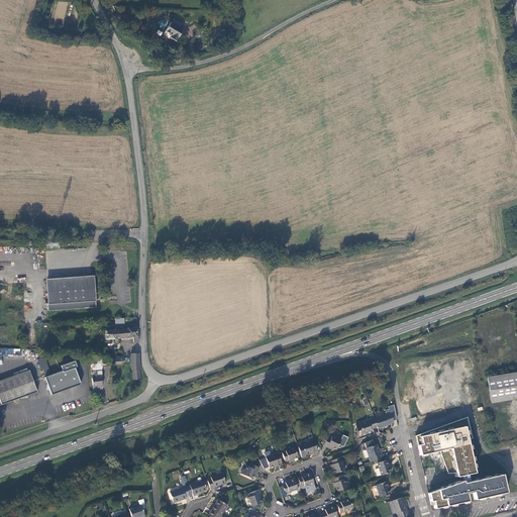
[(168,22),(177,28),(180,23),(171,18),(168,22)]
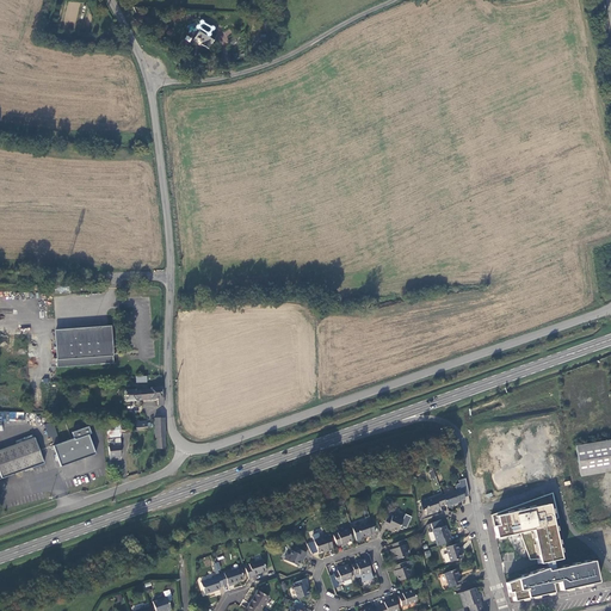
[(198,26),(192,37),(199,42),(198,45),(204,49),(213,35),(209,34),(198,26)]
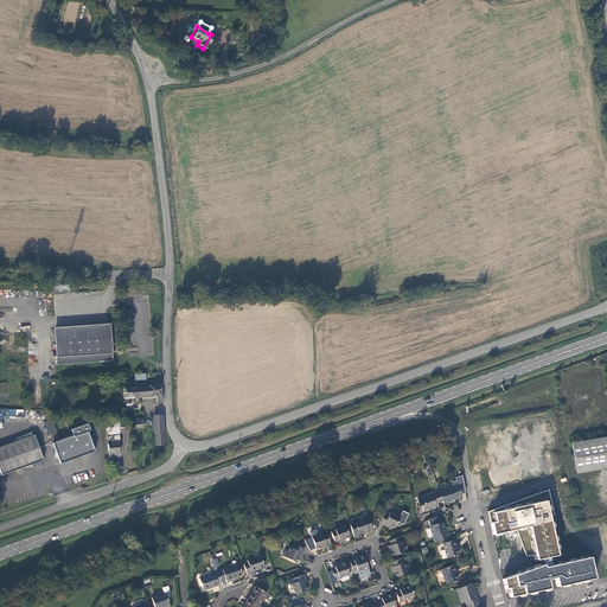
[(106,324),(53,328),(56,356),(59,356),(61,364),(110,359),(110,355),(109,355),(106,324)]
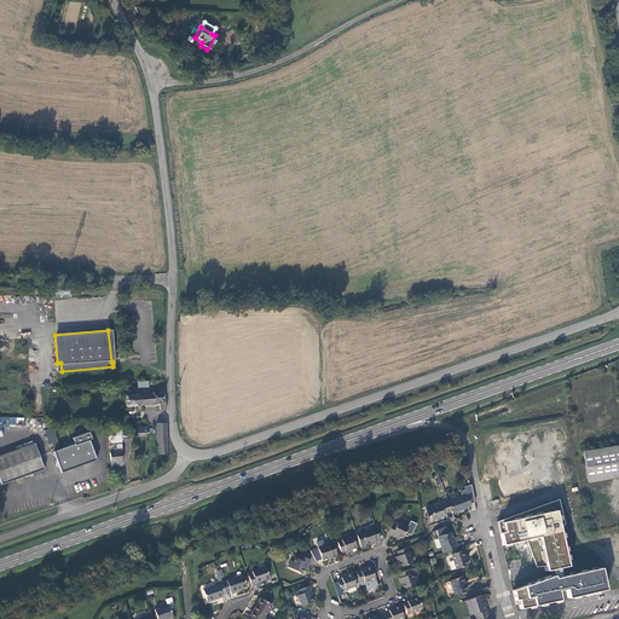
[(110,391),(98,393),(100,405),(111,403),(110,391)]
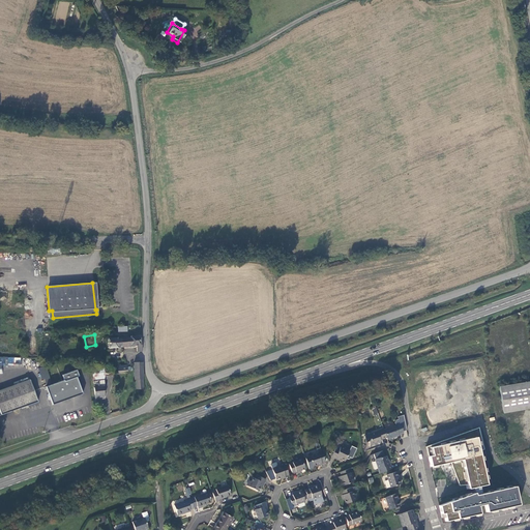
[(136,351),(141,351),(141,344),(139,344),(139,335),(129,335),(129,337),(120,337),(121,347),(136,346),(136,351)]
